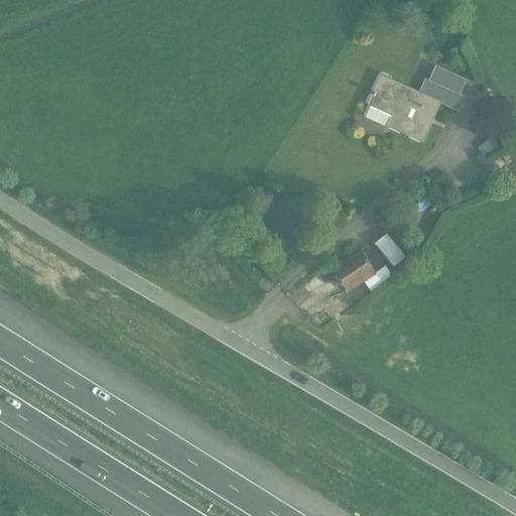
[(459,112),(466,99),(460,96),(467,81),(434,67),(428,82),(424,80),(418,93),(381,76),(363,117),(423,144),(440,104),(459,112)]
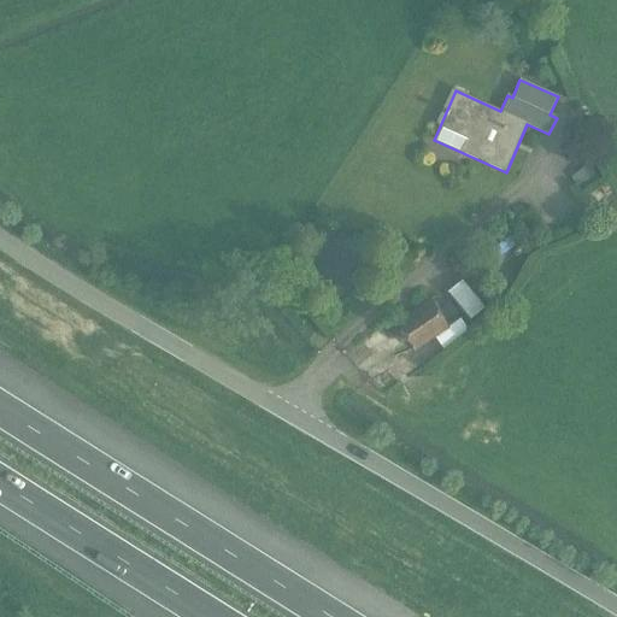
[(588,165),(570,178),(581,192),(598,177),(588,165)]
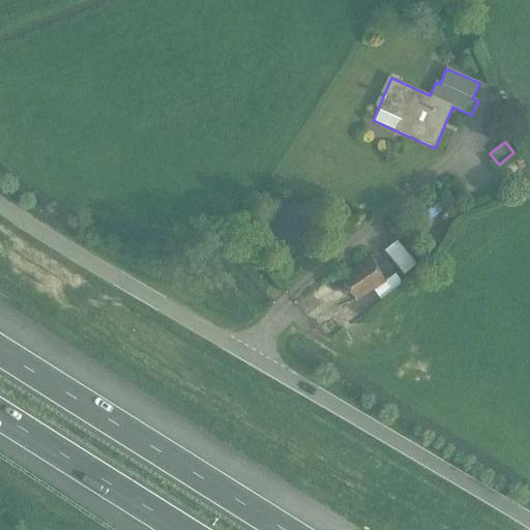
[(384,253),(403,275),(415,266),(396,242),(384,253)]
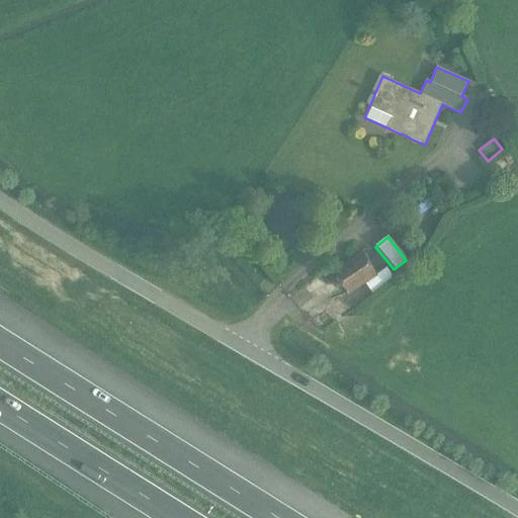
[(361,252),(333,272),(349,295),(377,275),(361,252)]
